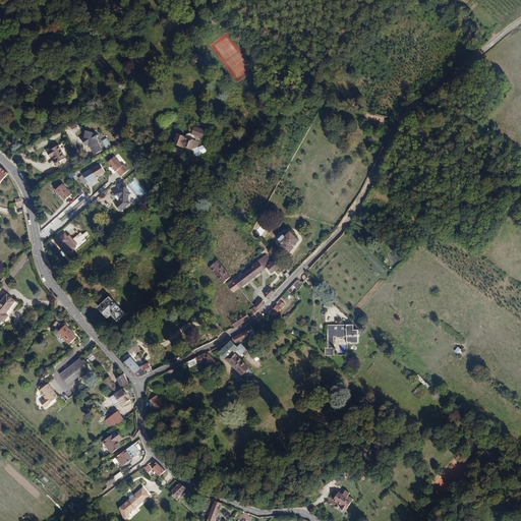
[(187,36),(184,31),(177,35),(180,40),(187,36)]
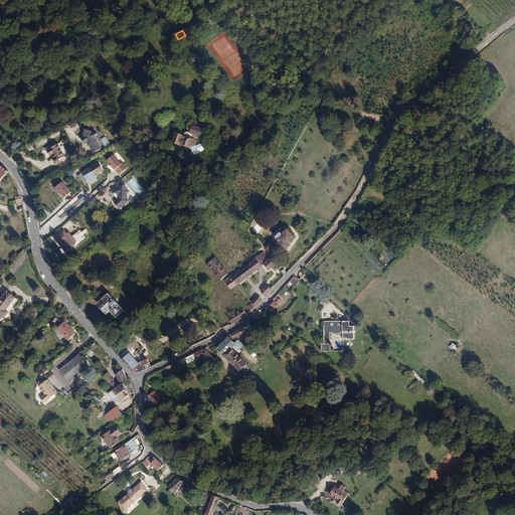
[(186,146),(190,148),(196,146),(198,140),(197,140),(198,138),(199,138),(202,128),(193,125),(190,133),(188,132),(185,133),(184,135),(177,132),(173,143),(186,147),(186,146)]
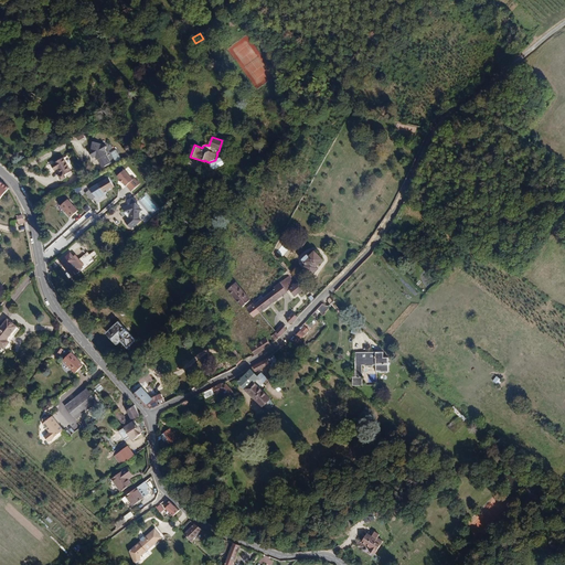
[(97,139),(87,145),(89,149),(87,150),(93,158),(95,158),(103,169),(113,162),(105,151),(106,146),(100,144),(97,139)]
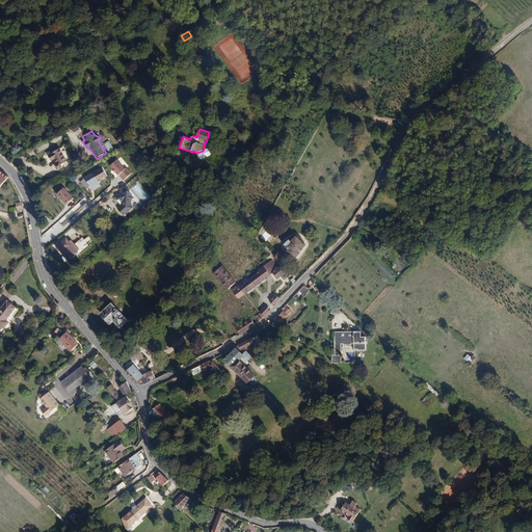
[(109,153),(114,150),(109,140),(104,143),(109,153)]
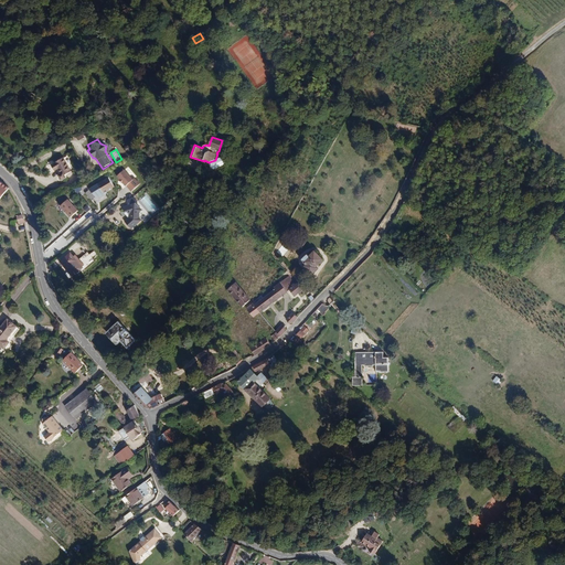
[(72,171),(64,157),(56,162),(56,163),(52,166),(55,171),(59,169),(61,174),(60,176),(62,181),(67,178),(65,176),(72,171)]
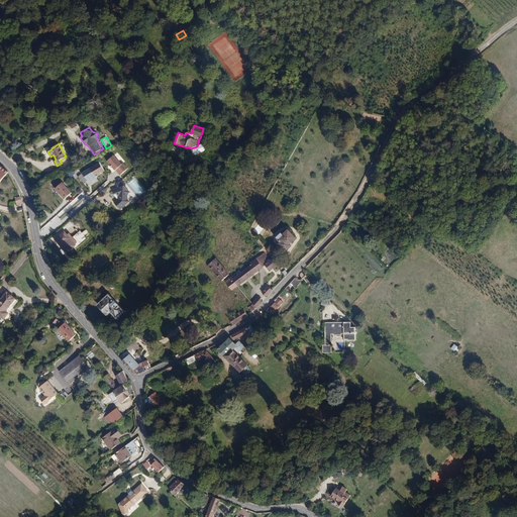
[(197,146),(191,148),(194,156),(207,150),(204,143),(197,146)]
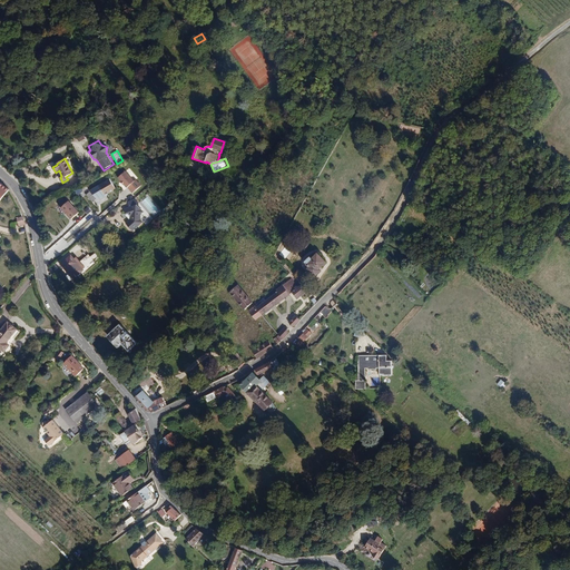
[(147,172),(155,179),(158,176),(150,168),(147,172)]
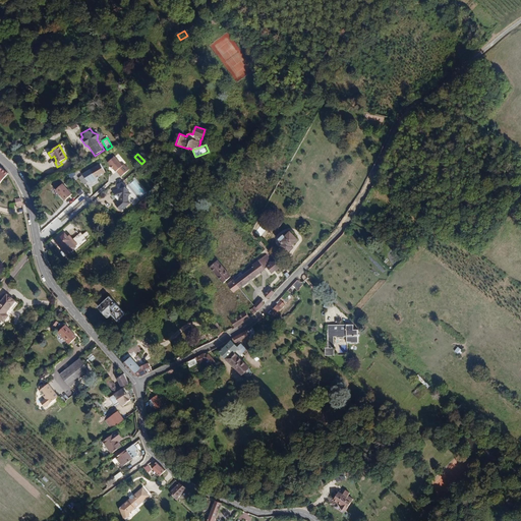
[(123,166),(115,157),(108,163),(115,171),(123,166)]
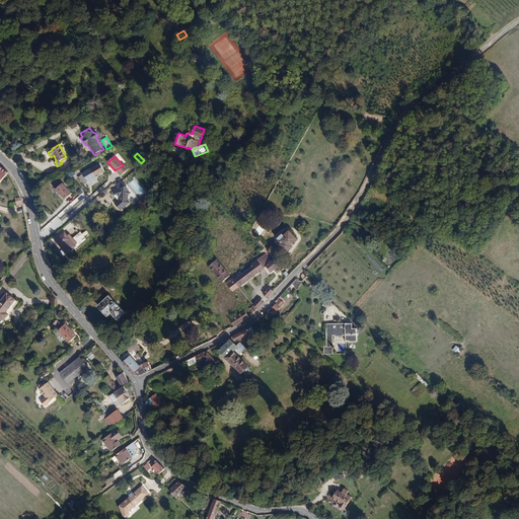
[(100,162),(81,173),(89,182),(96,178),(95,177),(104,172),(100,162)]
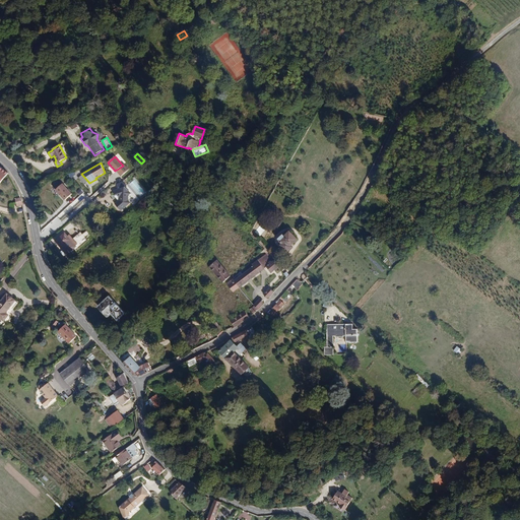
[(124,165),(123,166),(117,172),(121,177),(129,170),(124,165)]
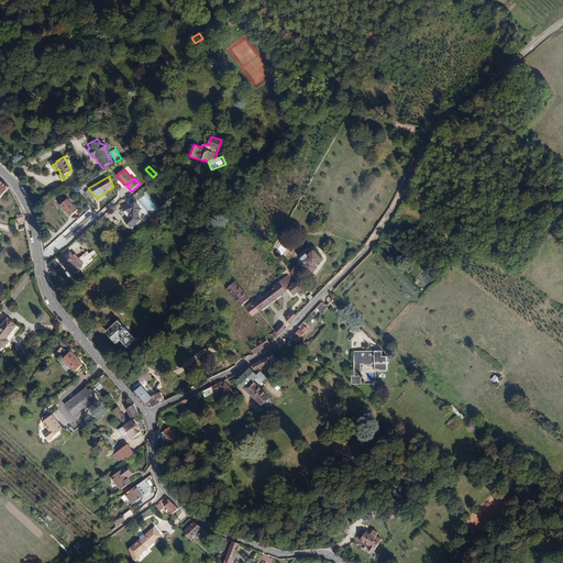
[(0,198),(10,188),(0,179),(0,198)]
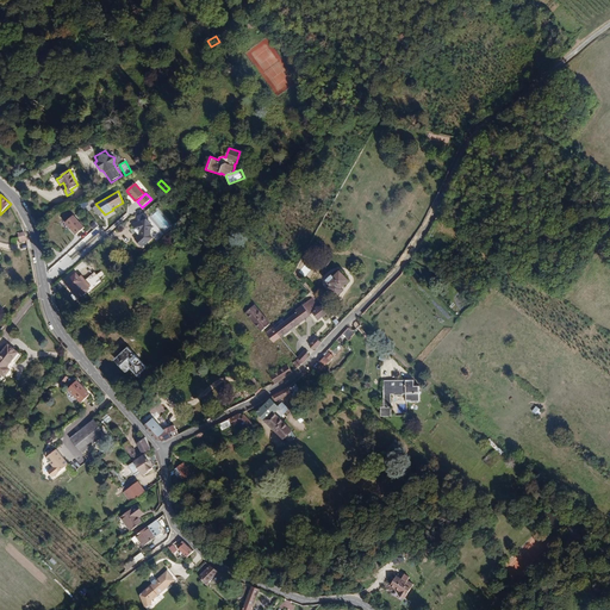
[(81,234),(86,229),(76,219),(73,223),(64,213),(56,222),(70,237),(78,230),(81,234)]
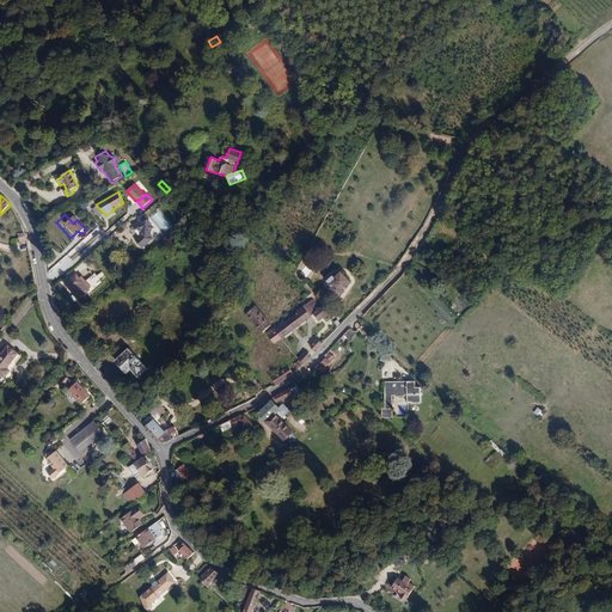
[(152,225),(146,219),(133,224),(134,231),(136,230),(140,233),(139,236),(135,239),(142,248),(153,238),(151,230),(154,227),(152,225)]
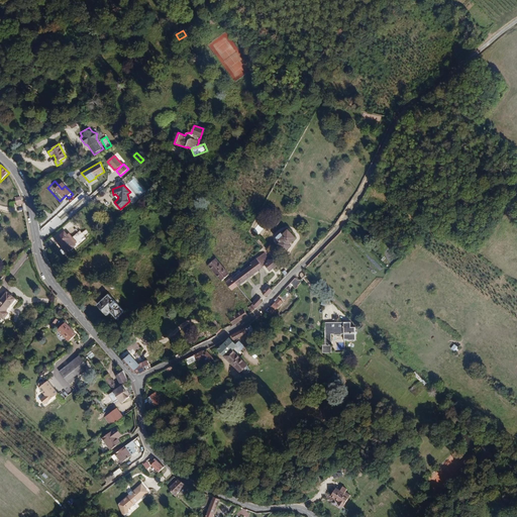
[(264,229),(259,225),(253,230),(259,235),(264,229)]
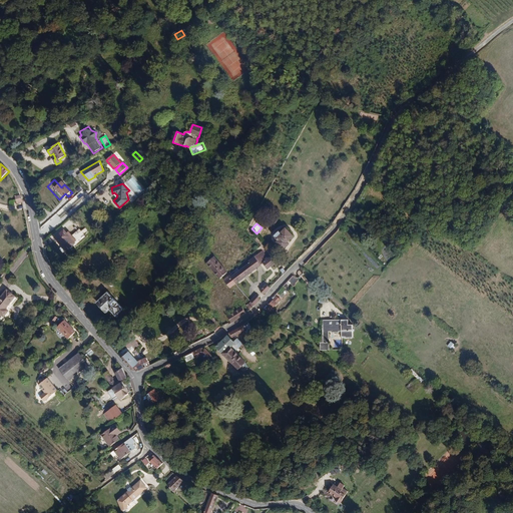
[(294,235),(286,228),(282,232),(280,231),(275,235),(279,240),(278,241),(285,248),(289,243),(288,242),(294,235)]
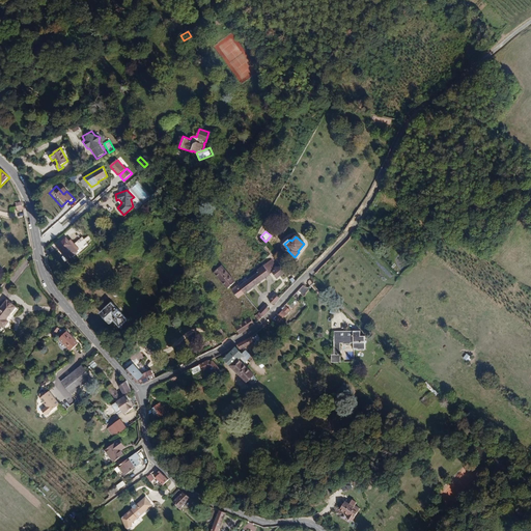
[(56,246),(61,251),(62,250),(71,259),(76,254),(75,254),(80,250),(72,240),(70,242),(65,238),(56,246)]
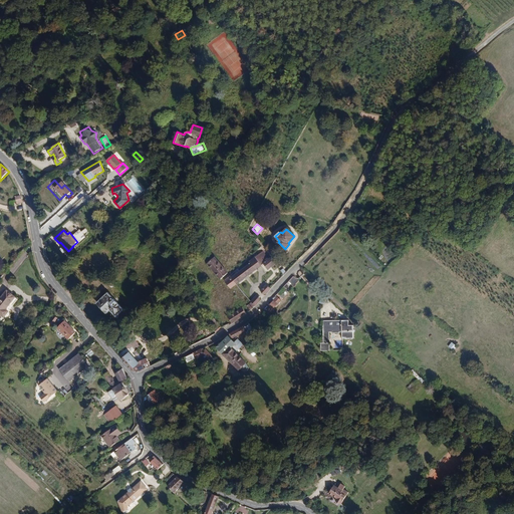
[(238,269),(247,260),(245,257),(246,255),(236,242),(232,239),(228,239),(223,240),(220,243),(218,246),(218,251),(219,255),(222,257),(218,261),(215,257),(207,264),(213,270),(212,271),(215,275),(216,274),(221,280),(223,278),(231,289),(237,284),(231,276),(238,269)]
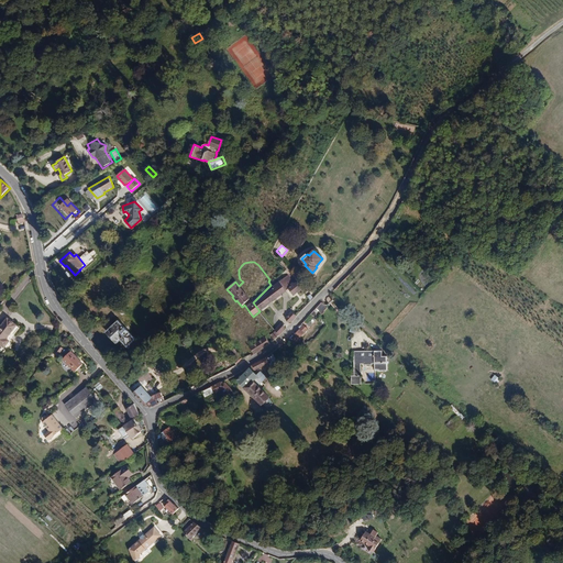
[(66,265),(65,266),(73,276),(75,275),(66,265)]
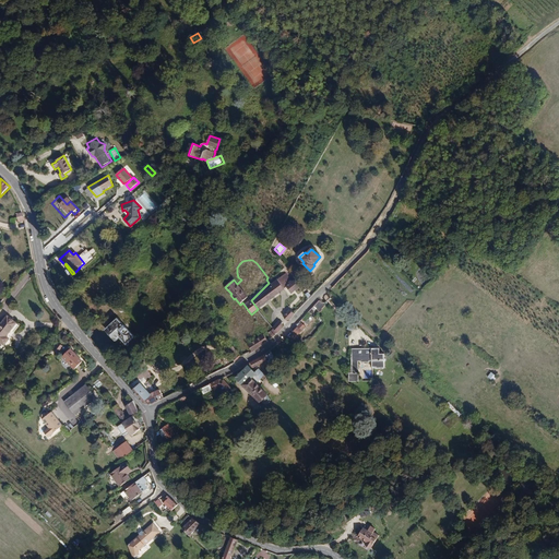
[(261,295),(259,293),(251,300),(258,309),(285,288),(287,287),(292,293),(300,287),(295,280),(293,282),(292,280),(288,283),(283,275),(272,284),(273,286),(261,295)]
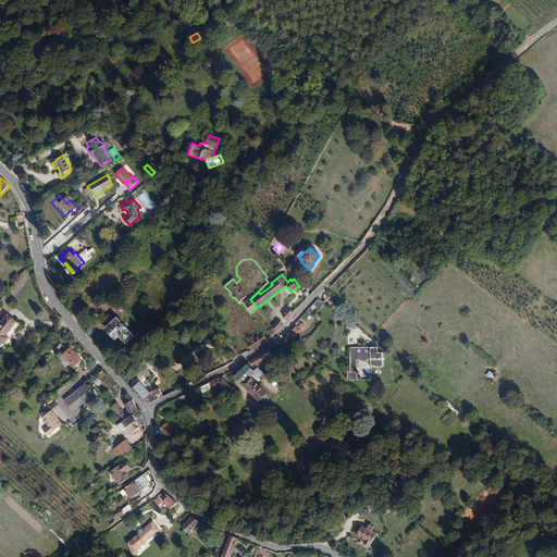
[(318,310),(324,305),(319,299),(312,305),(318,310)]
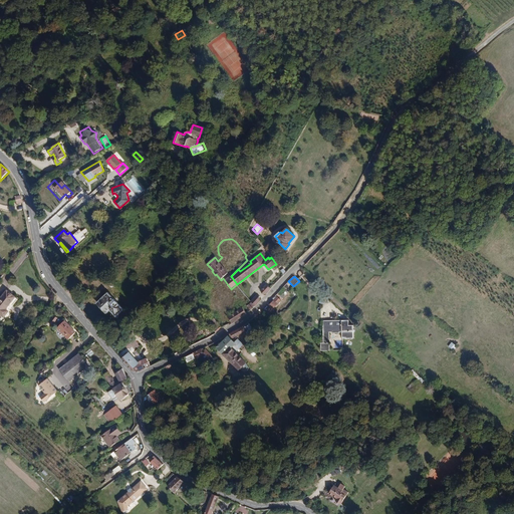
[(266,294),(271,288),(266,284),(261,291),(264,293),(266,294)]
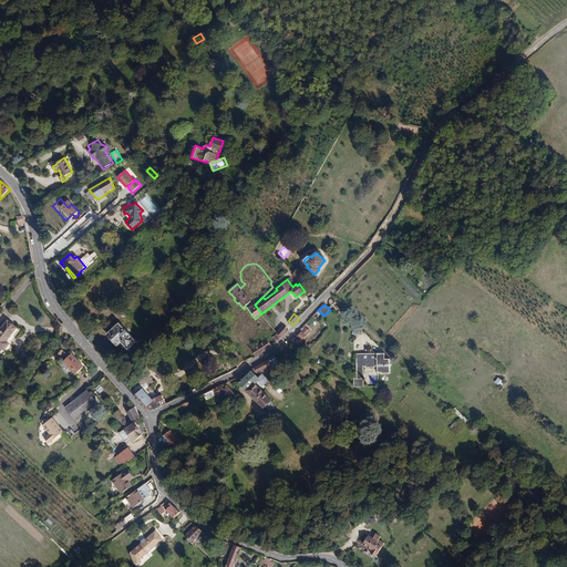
[(136,341),(120,322),(107,333),(119,346),(122,342),(129,349),(136,341)]
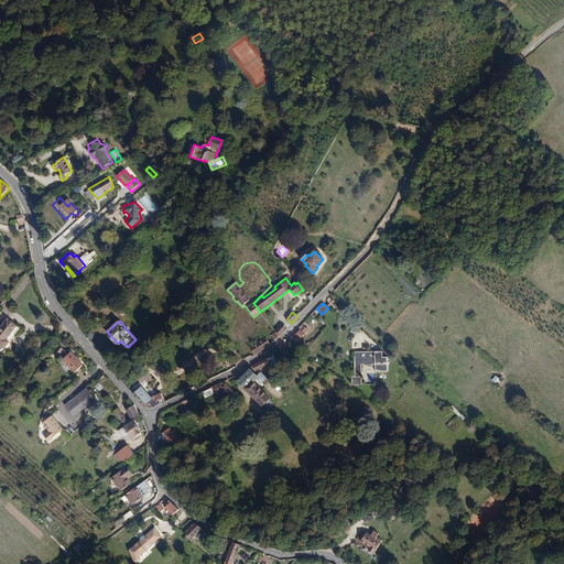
[(282,324),(275,331),(280,336),(285,331),(285,327),(282,324)]
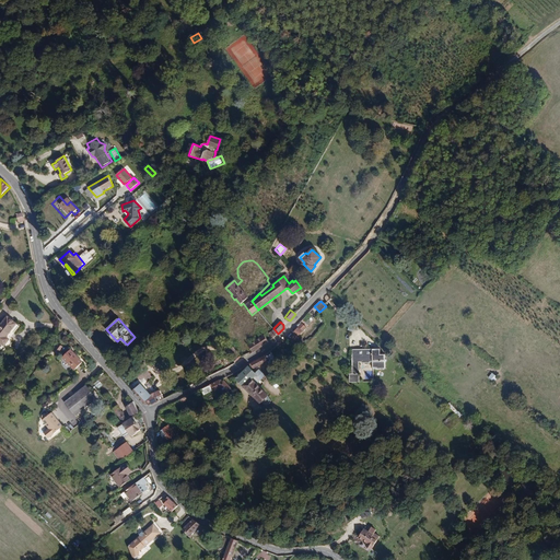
[(20,330),(12,323),(0,336),(0,345),(8,351),(13,345),(10,342),(20,330)]
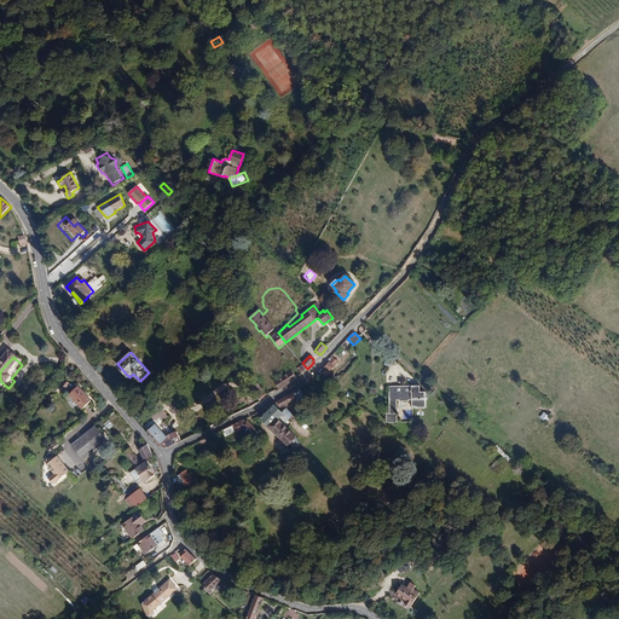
[(279,391),(298,379),(291,370),(275,382),(279,391)]
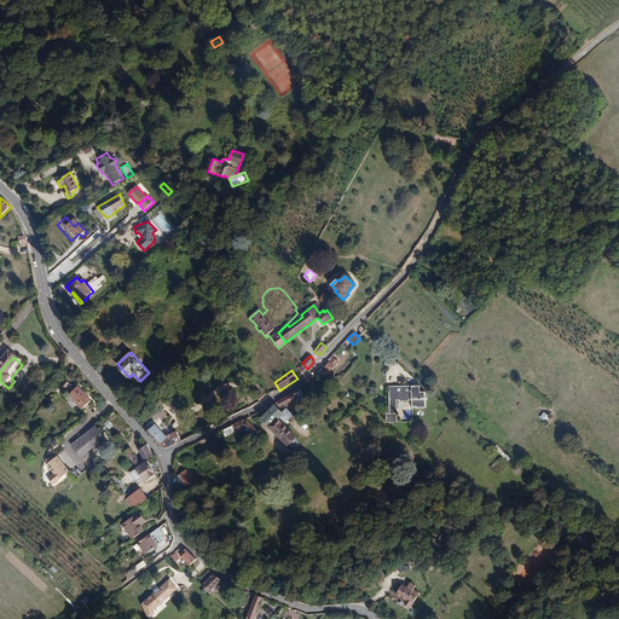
[(266,395),(258,383),(254,387),(252,392),(260,401),(266,395)]
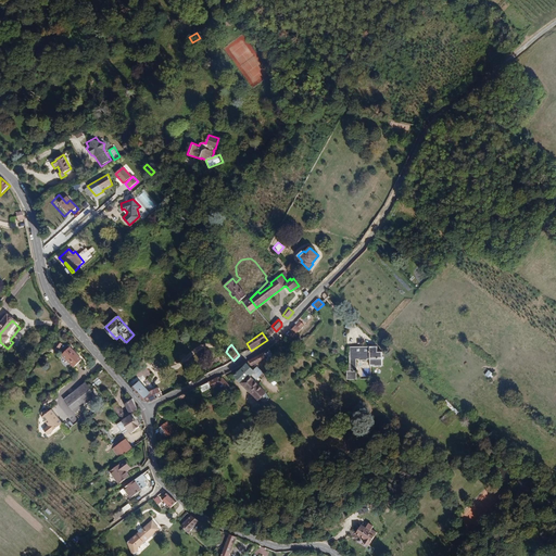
[(273,352),(267,344),(252,354),(255,358),(262,355),(264,358),(273,352)]
